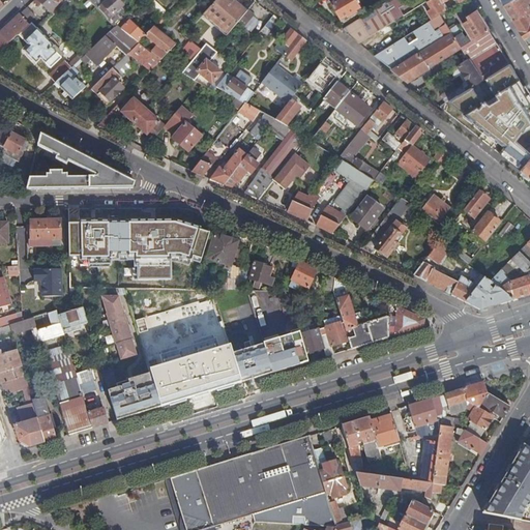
[(58,4),(53,0),(38,0),(50,11),(58,4)]
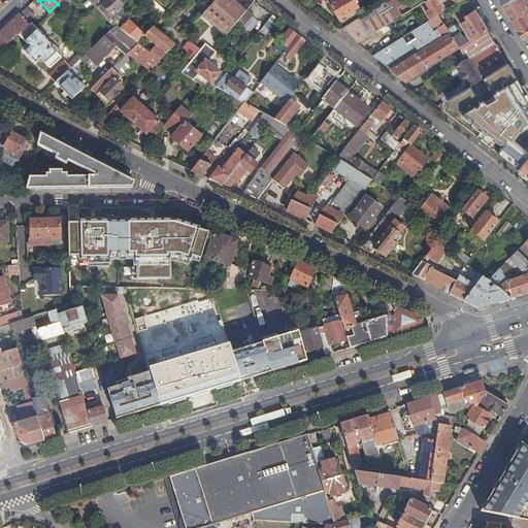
[(114,17),(125,5),(120,0),(107,0),(103,5),(114,17)]
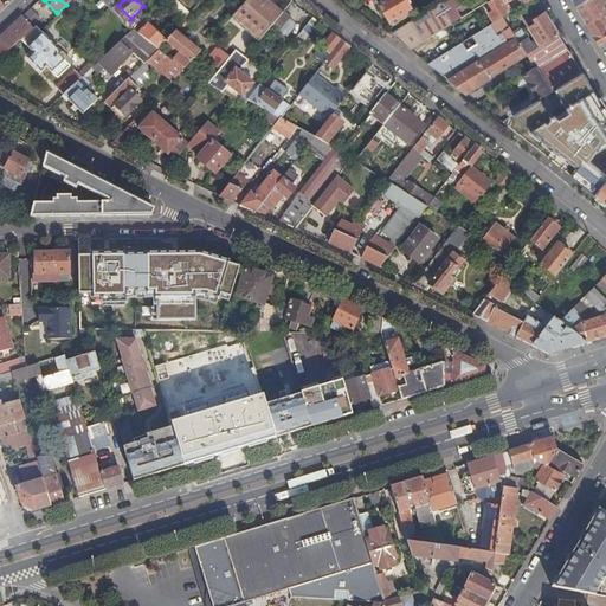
[(167,0),(185,18),(189,14),(175,0),(167,0)]
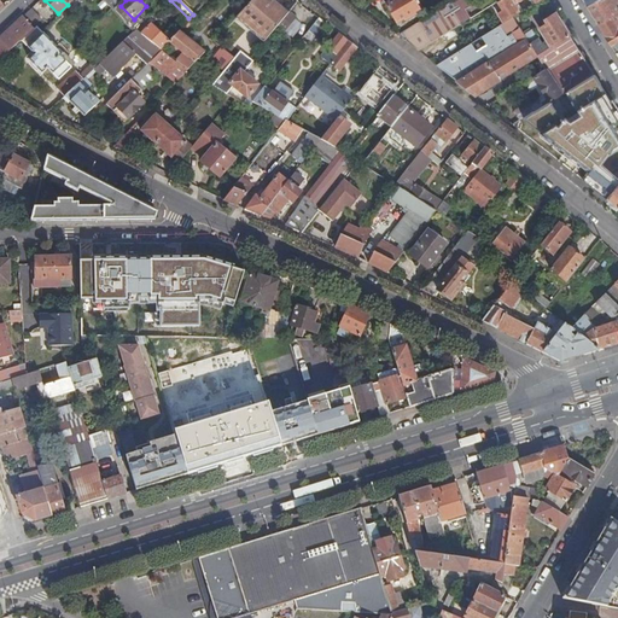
[(290,13),(273,0),(254,0),(239,16),(268,40),(279,25),(290,13)]
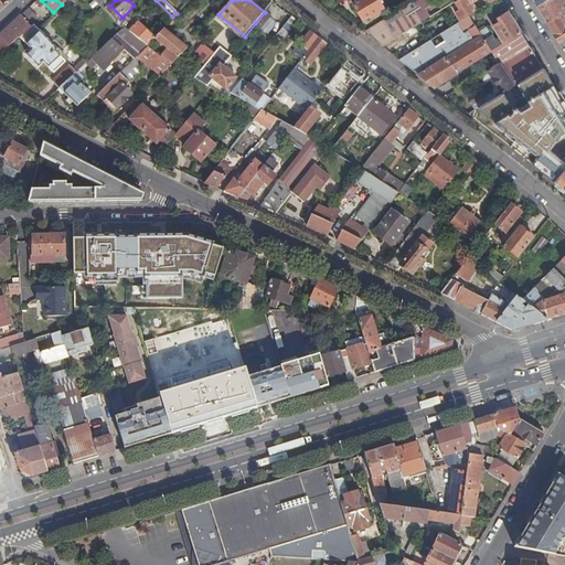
[(350,0),(363,20),(384,8),(379,0),(350,0)]
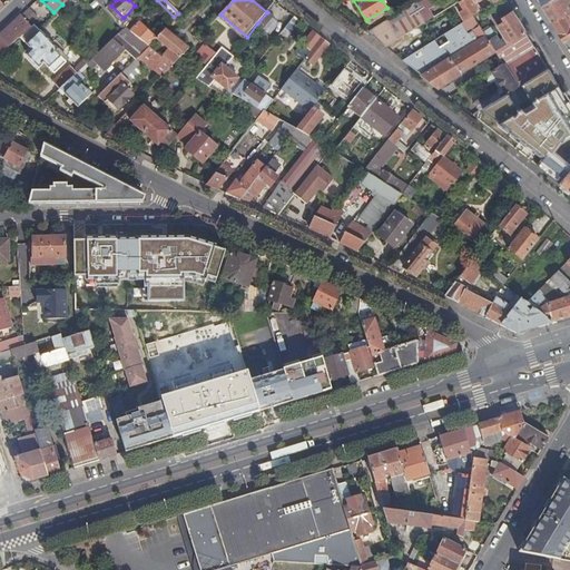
[(429,9),(423,0),(420,0),(370,31),(387,46),(434,17),(429,9)]
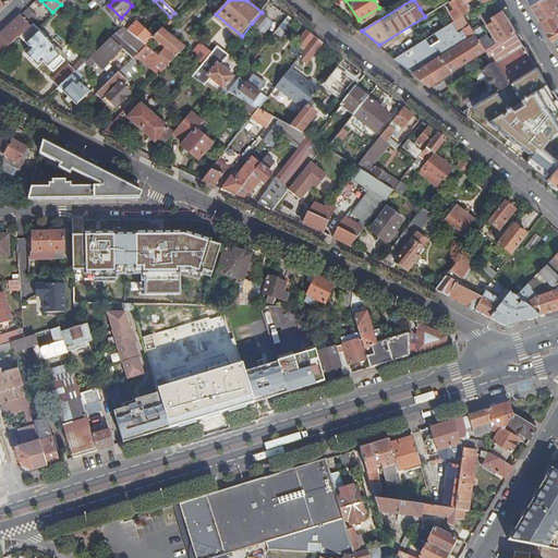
[(476,0),(480,4),(485,0),(450,0),(449,1),(453,9),(449,12),(455,20),(463,14),(470,10),(465,3),(469,0),(476,0)]
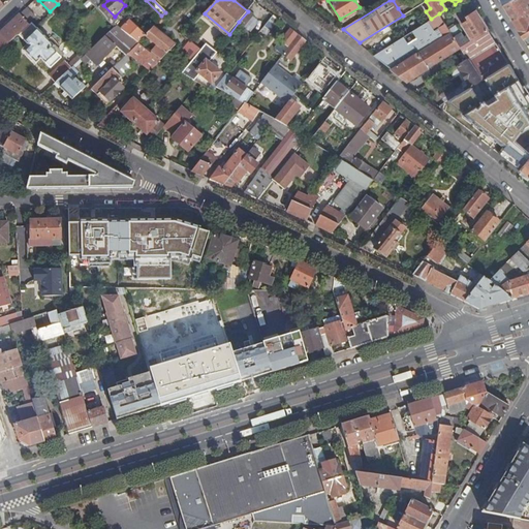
[(523,39),(528,35),(528,0),(512,0),(502,7),(523,39)]
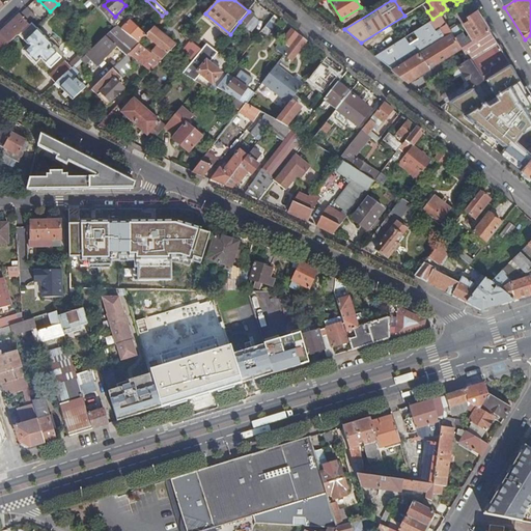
[(61,8),(58,4),(50,11),(52,14),(54,16),(61,8)]
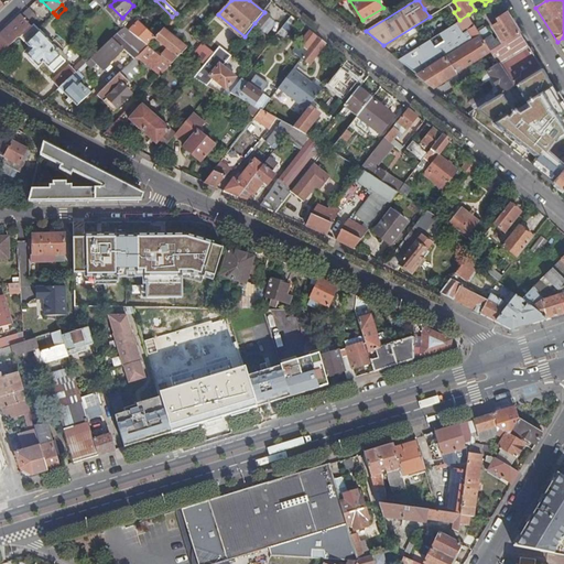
[(503,42),(520,32),(507,10),(496,17),(498,20),(492,24),(503,42)]
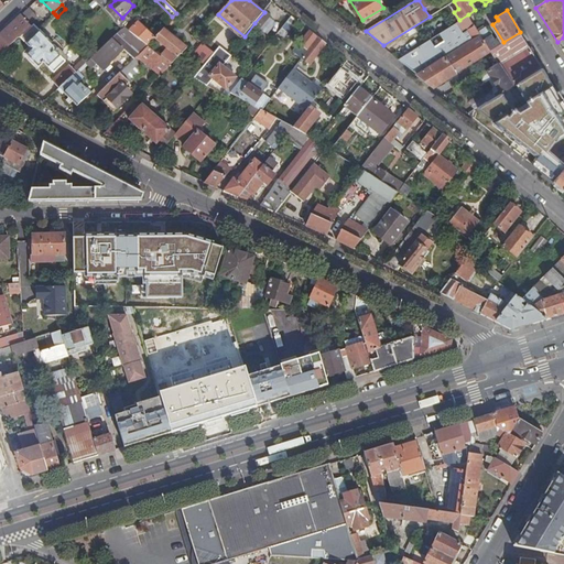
[(264,12),(255,23),(261,29),(272,17),(266,11),(264,12)]
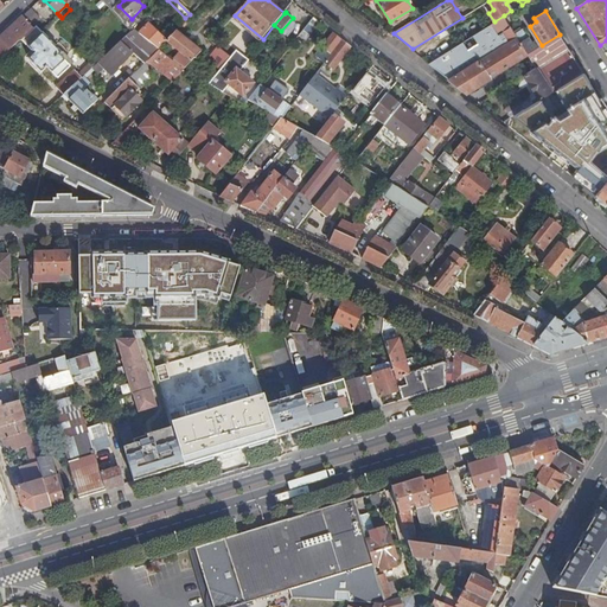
[(23,14),(0,36),(0,59),(19,43),(23,40),(36,29),(23,14)]
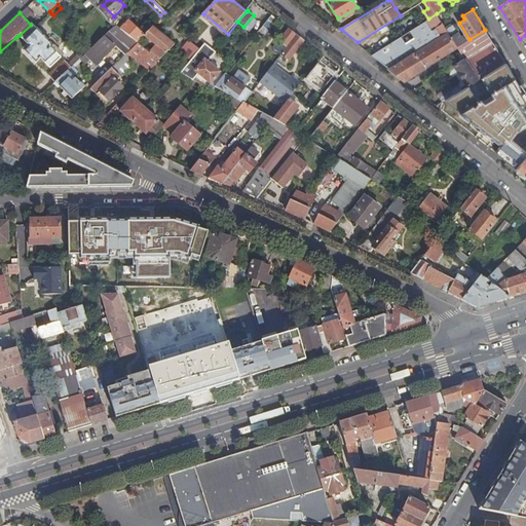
[(428,19),(421,24),(426,32),(442,23),(437,13),(428,19)]
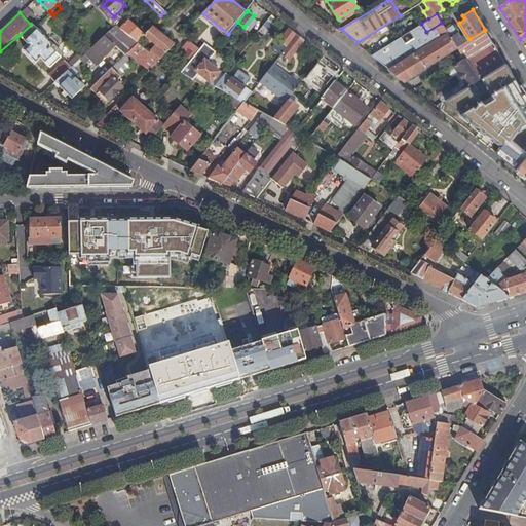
[(270,30),(278,20),(273,14),(265,26),(270,30)]
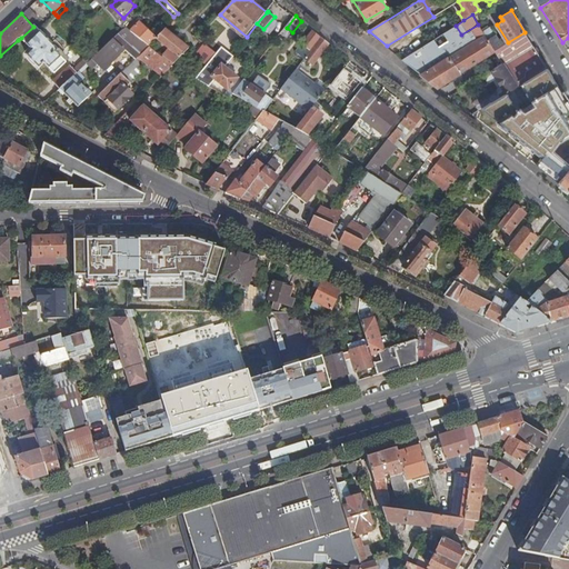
[(149,46),(150,47),(157,40),(158,39),(139,21),(130,30),(138,37),(149,46)]
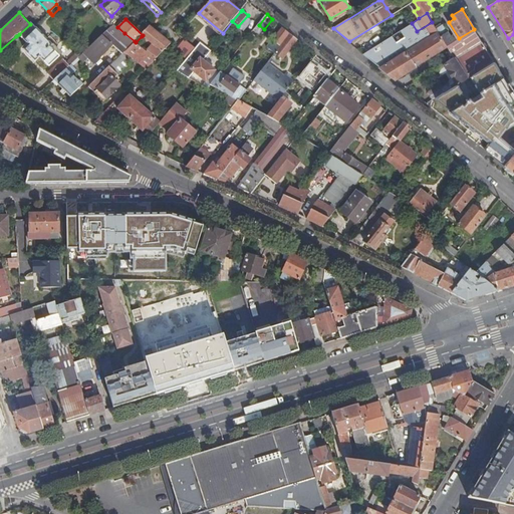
[(52,44),(35,26),(32,22),(30,24),(19,34),(29,45),(24,49),(35,61),(40,56),(49,66),(60,55),(50,46),(52,44)]
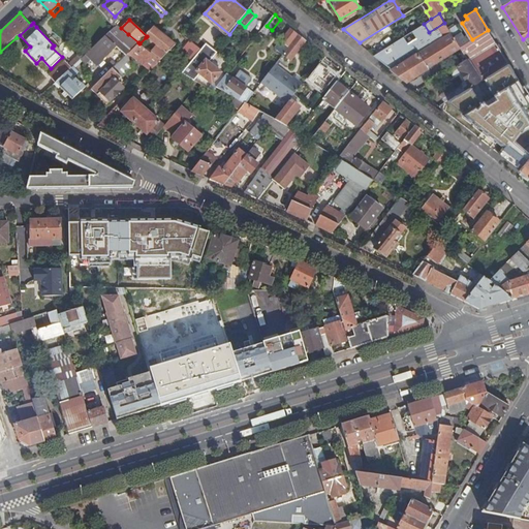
[(374,55),(406,81),(445,56),(452,52),(459,63),(467,58),(460,47),(447,27),(444,23),(429,32),(424,24),(374,55)]
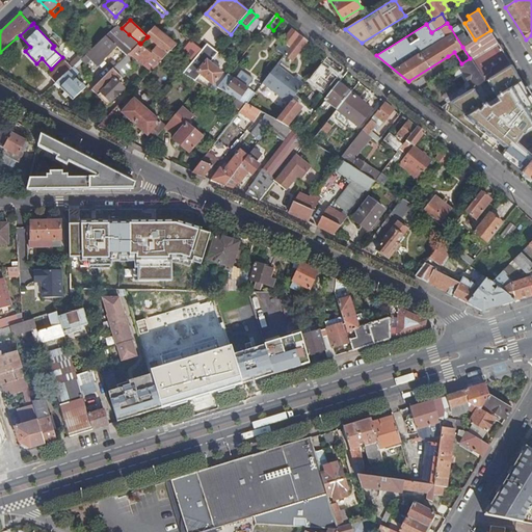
[(450,27),(462,47),(470,43),(457,23),(450,27)]
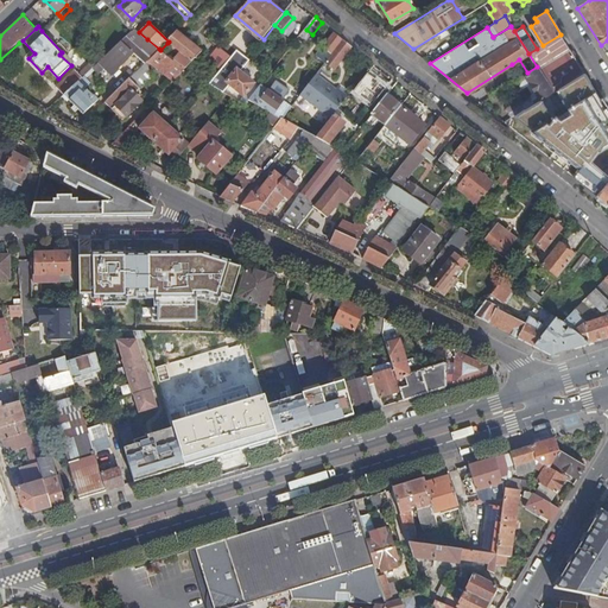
[(147,39),(139,32),(135,29),(133,31),(128,36),(140,46),(147,39)]
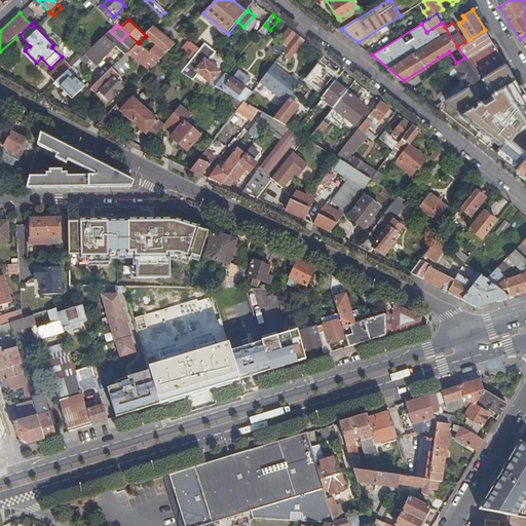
[(265,26),(261,31),(266,35),(270,30),(265,26)]
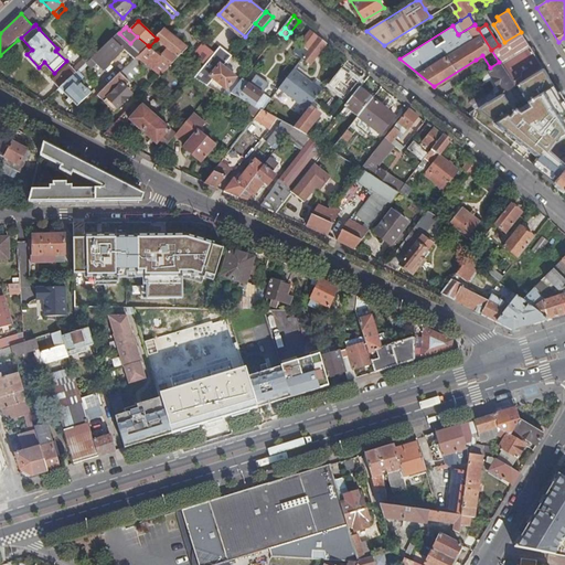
[(163,59),(171,64),(188,48),(166,30),(157,39),(156,40),(158,42),(169,52),(163,59)]
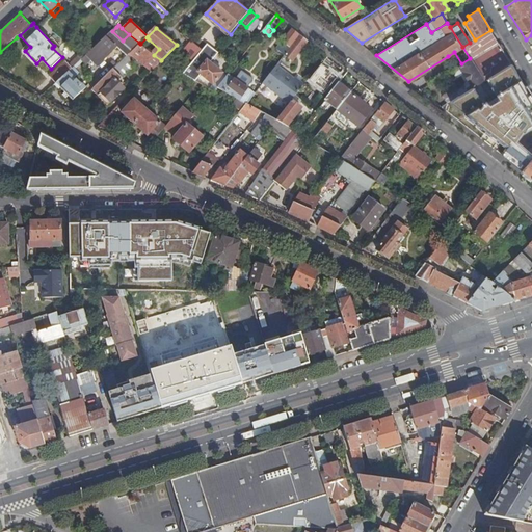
[(286,54),(300,35),(293,28),(277,48),(286,54)]
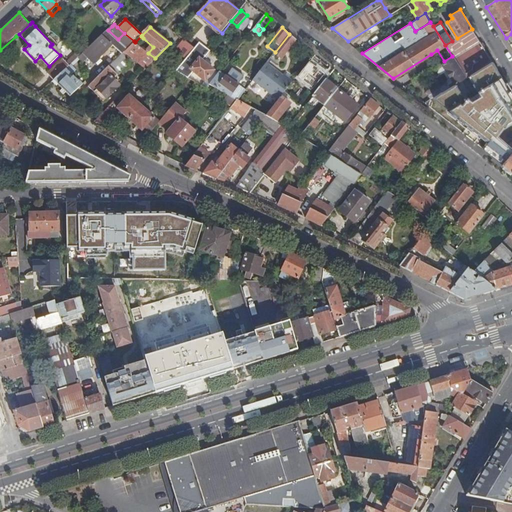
[(465,77),(475,71),(492,61),(472,29),(457,38),(452,41),(445,45),(452,56),(465,77)]
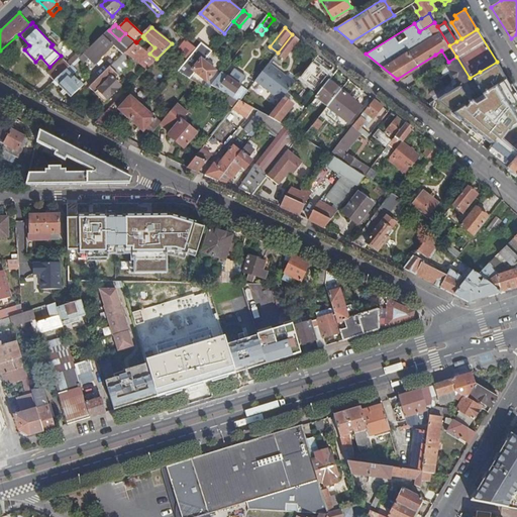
[(126,50),(135,41),(125,33),(119,39),(109,30),(86,53),(91,58),(96,63),(115,44),(124,53),(126,50)]
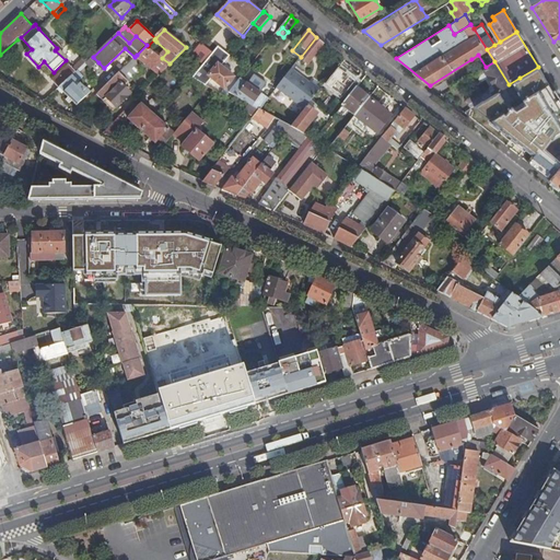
[(308,63),(325,44),(316,37),(301,57),(308,63)]
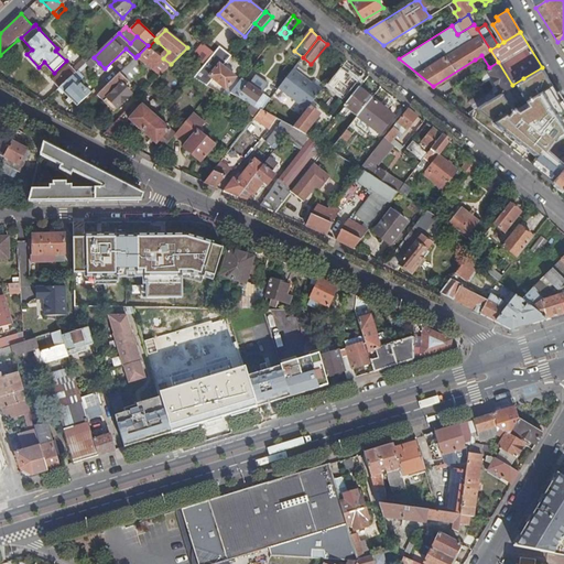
[(169,52),(158,42),(154,45),(163,53),(160,55),(163,58),(169,52)]
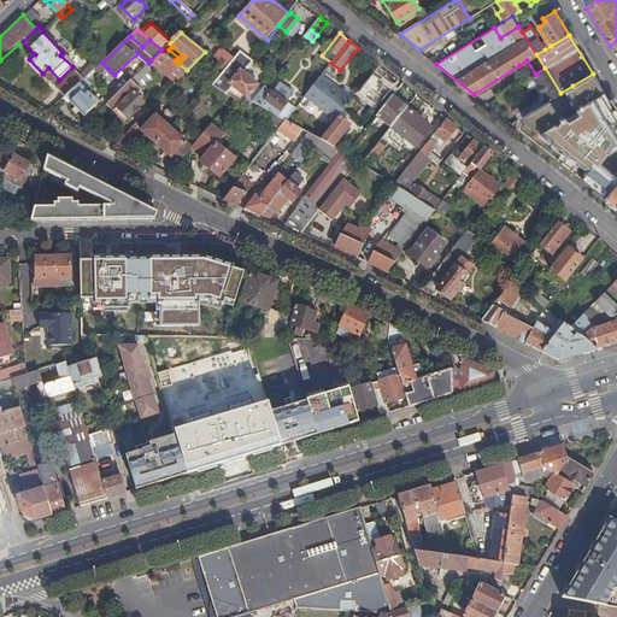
[(235,59),(222,47),(211,60),(224,71),(231,63),(235,59)]
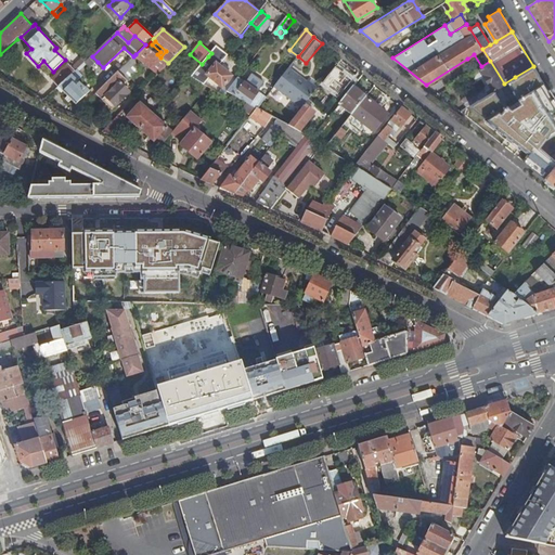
[(158,74),(168,63),(160,57),(157,54),(146,46),(145,44),(136,54),(158,74)]
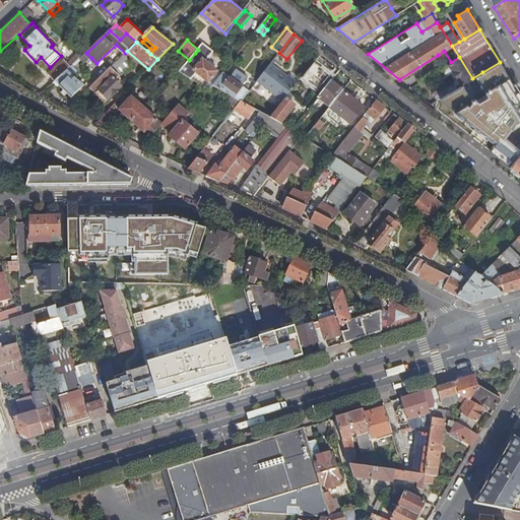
[(198,50),(195,53),(206,61),(214,52),(211,50),(203,44),(198,50)]
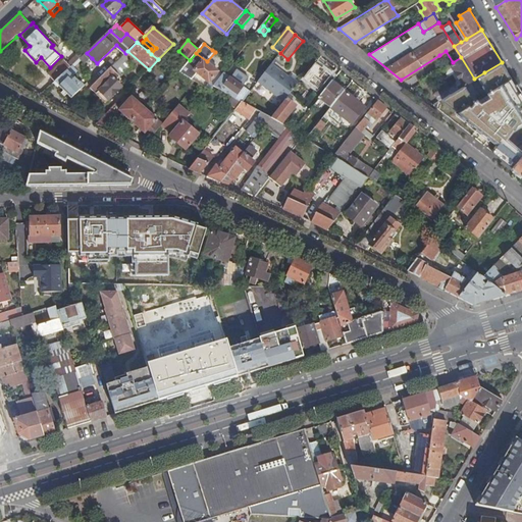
[(446,51),(439,55),(447,66),(452,63),(453,62),(446,51)]
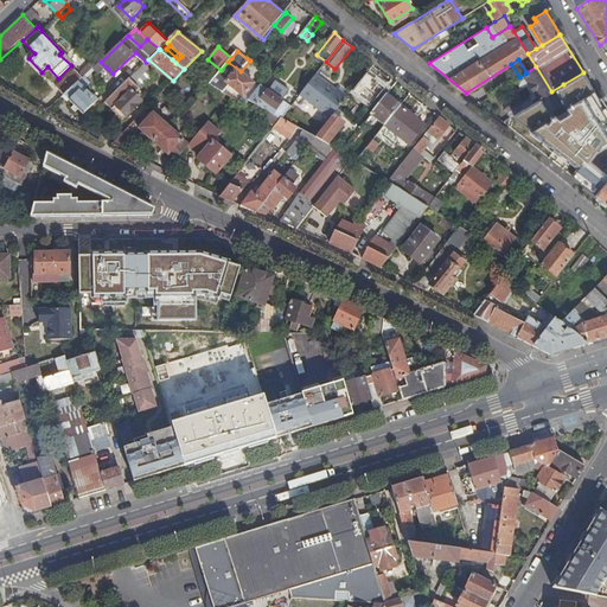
[(101,62),(95,66),(101,74),(107,68),(101,62)]
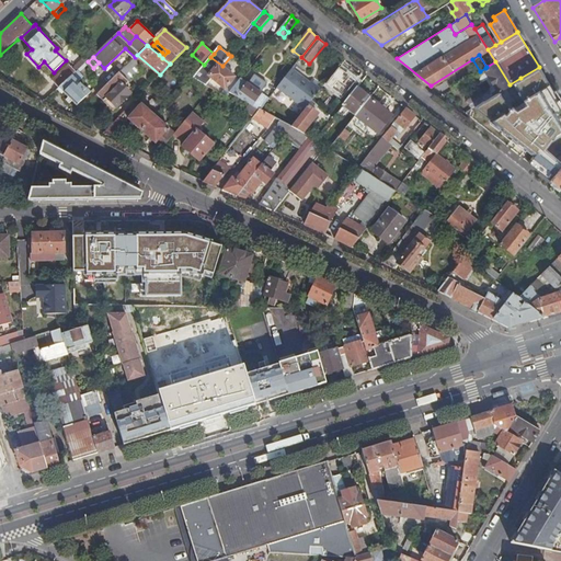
[(135,57),(121,72),(125,77),(139,61),(135,57)]
